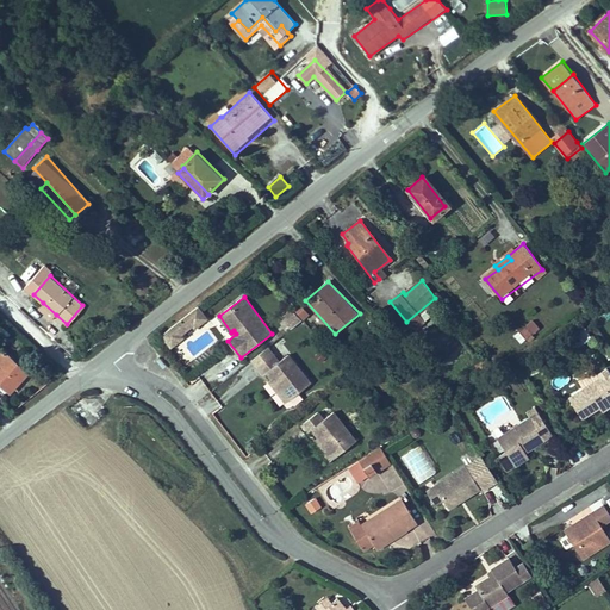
[(50,321),(56,315),(43,303),(38,309),(50,321)]
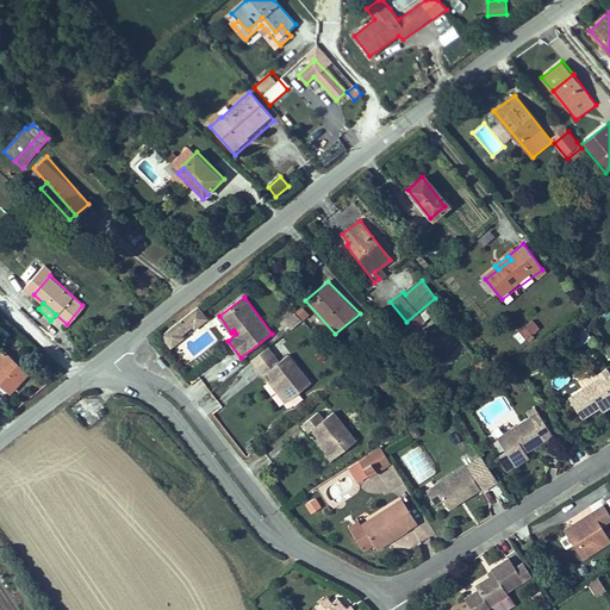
[(293,310),(303,321),(310,315),(299,304),(293,310)]
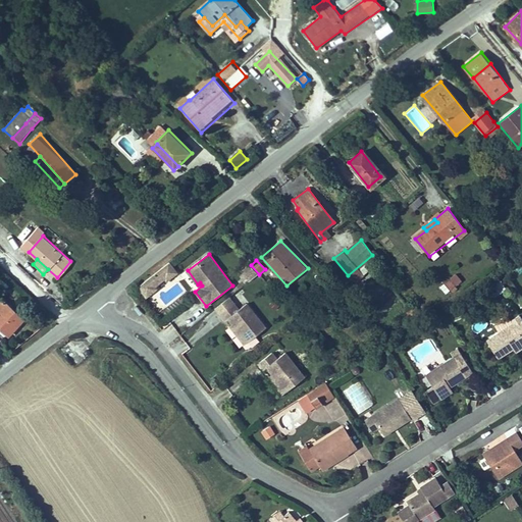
[(176,273),(169,263),(156,272),(162,280),(164,278),(169,278),(176,273)]
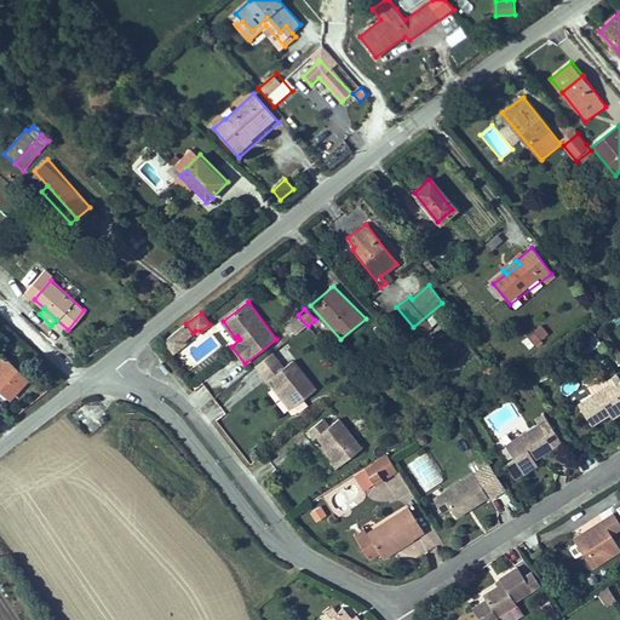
[(296,333),(305,326),(297,314),(286,321),(296,333)]
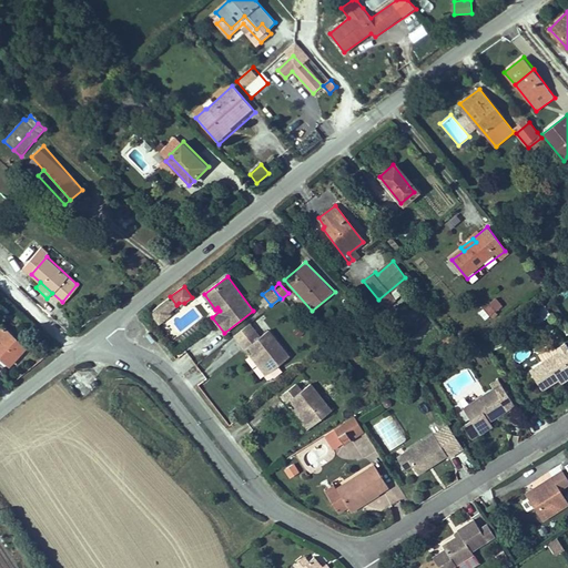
[(168,311),(176,305),(170,296),(151,312),(159,322),(168,316),(168,311)]
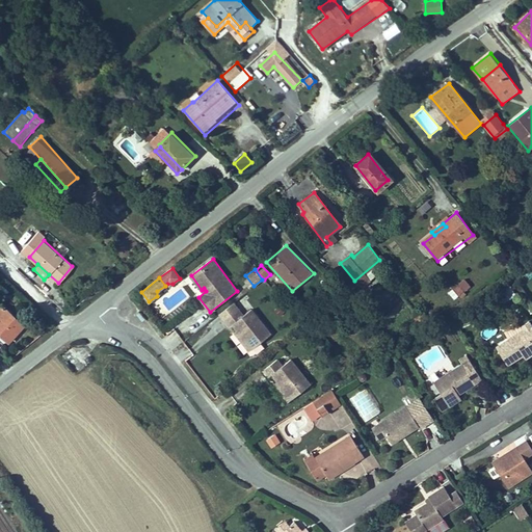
[(447,293),(454,301),(471,288),(464,280),(447,293)]
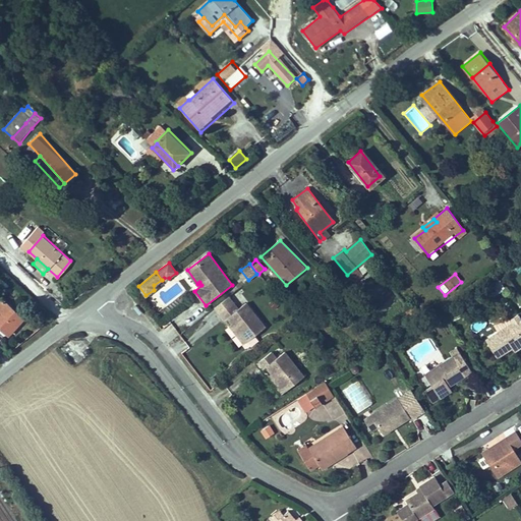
[(491,287),(497,295),(506,290),(501,282),(491,287)]
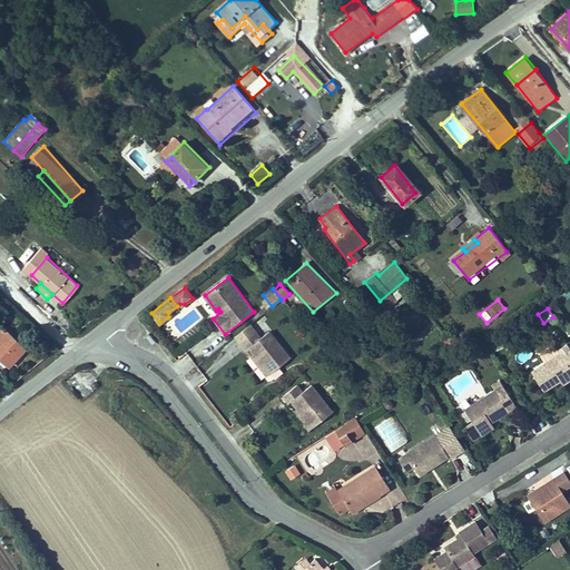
[(251,325),(235,336),(246,350),(251,346),(256,353),(272,373),(292,357),(271,331),(261,337),(251,325)]
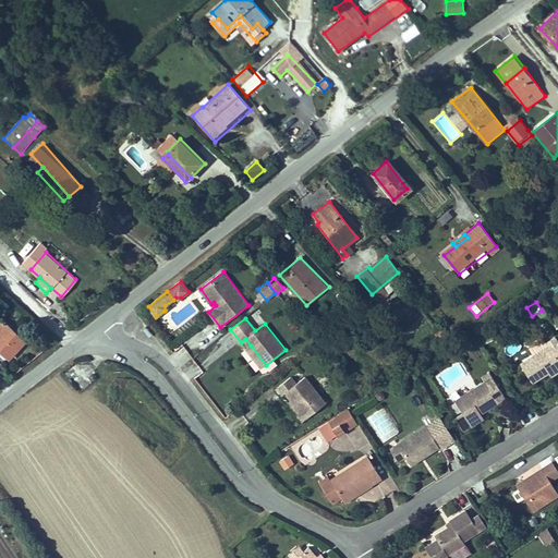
[(0,352),(10,361),(24,342),(0,319),(0,352)]
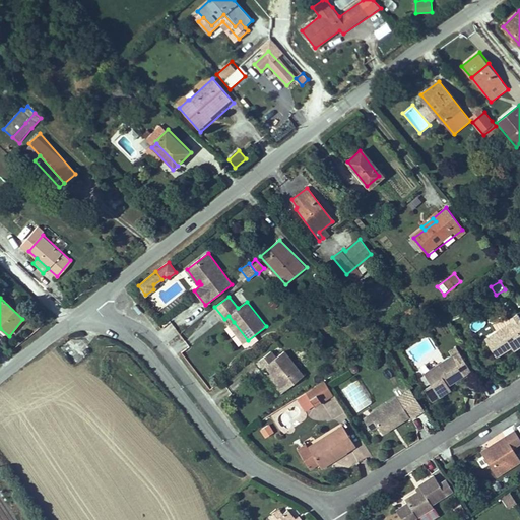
[(519,321),(517,316),(508,321),(505,317),(492,325),(496,332),(486,338),(498,358),(510,349),(519,343),(519,321)]
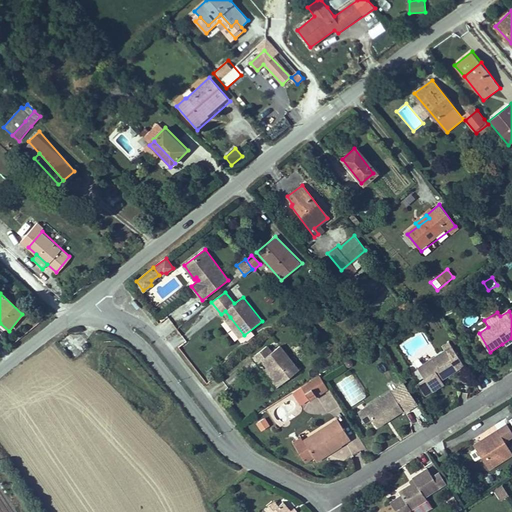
[(240,338),(244,335),(230,317),(226,320),(240,338)]
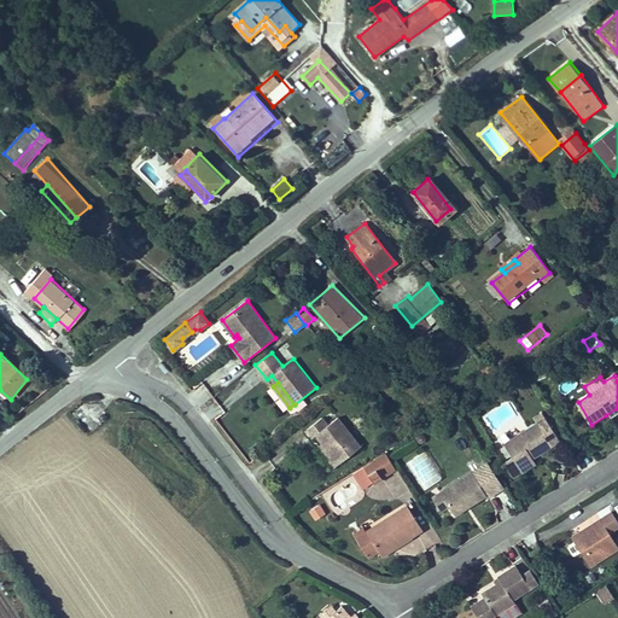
[(617,415),(617,408),(606,415),(610,421),(617,415)]
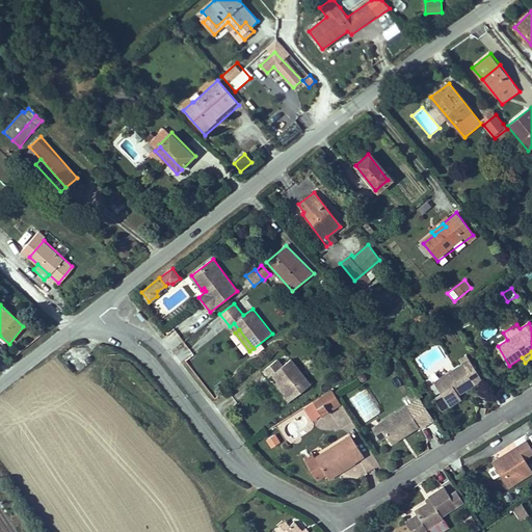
[(277,360),(263,370),(269,377),(272,374),(277,380),(292,399),(311,384),(291,358),(283,366),(277,360)]
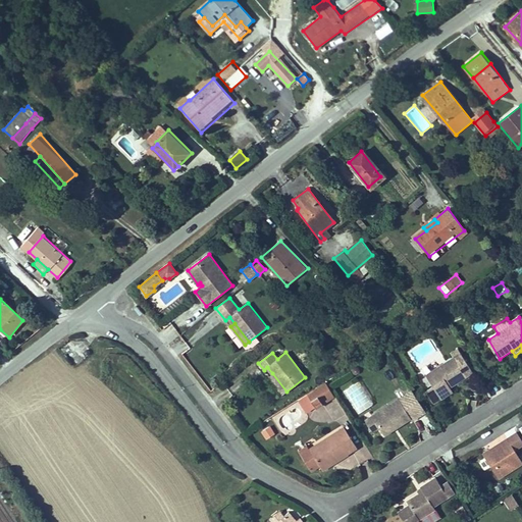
[(472,369),(464,356),(457,360),(455,357),(426,374),(438,396),(451,387),(447,380),(454,376),(459,385),(469,379),(466,373),(472,369)]
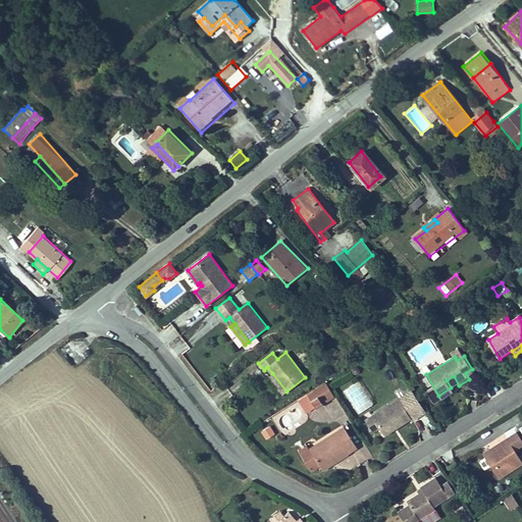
[(282,395),(286,392),(272,373),(268,376),(282,395)]
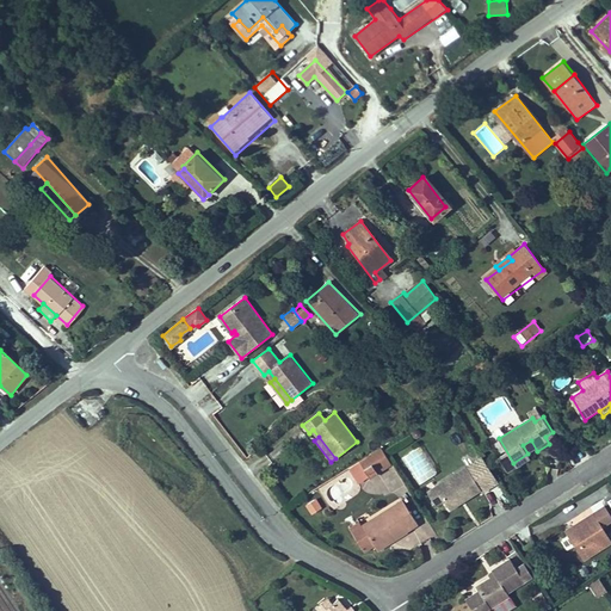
[(423,445),(401,458),(418,486),(439,473),(423,445)]
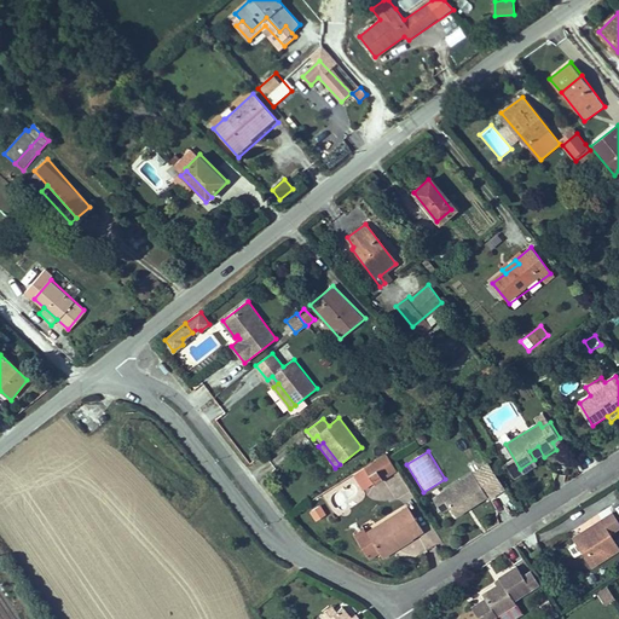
[(395,470),(386,455),(364,468),(375,485),(395,470)]
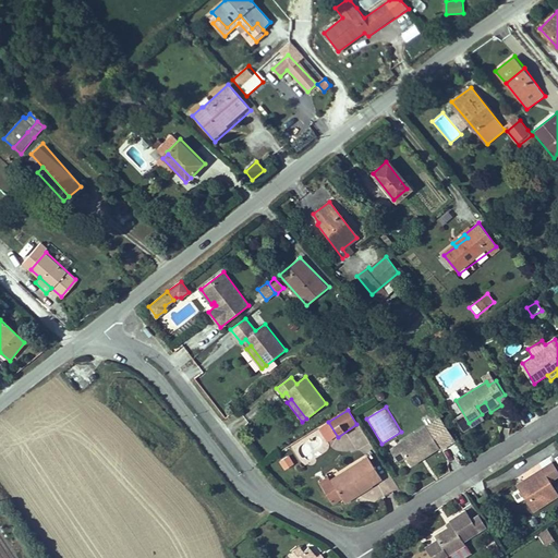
[(485,420),(482,414),(469,423),(473,427),(485,420)]
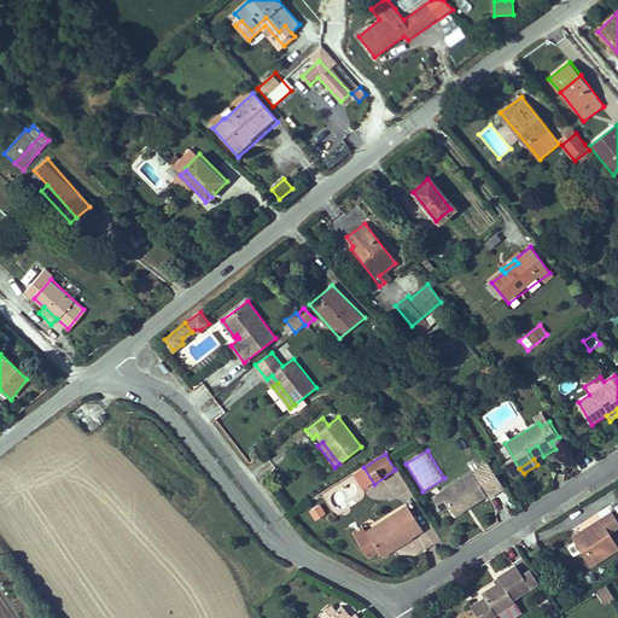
[(499,495),(487,477),(478,482),(473,474),(433,499),(442,512),(452,507),(455,514),(487,495),(489,500),(499,495)]
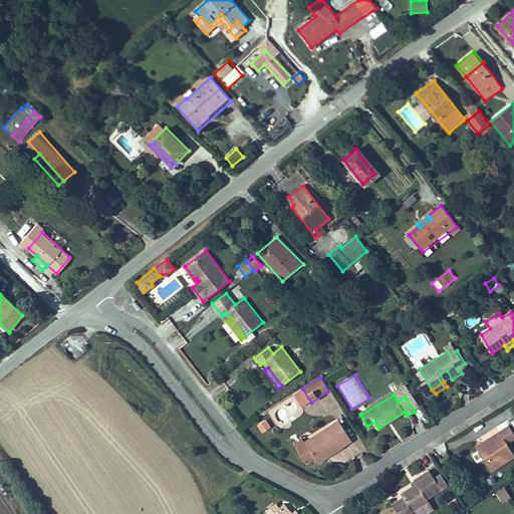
[(268,421),(257,424),(260,433),(271,430),(268,421)]
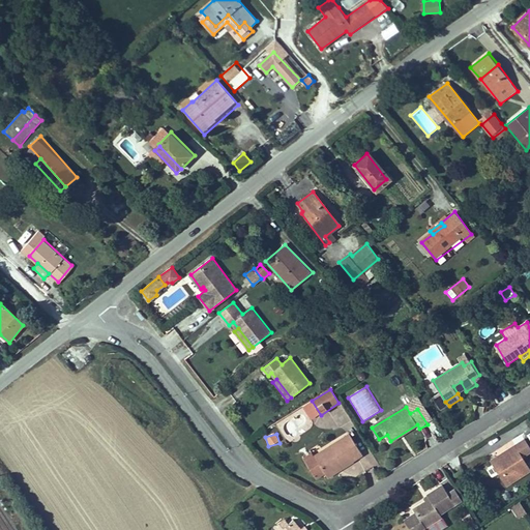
[(361,455),(348,434),(311,455),(321,472),(330,467),(331,469),(351,458),(353,461),(361,455)]
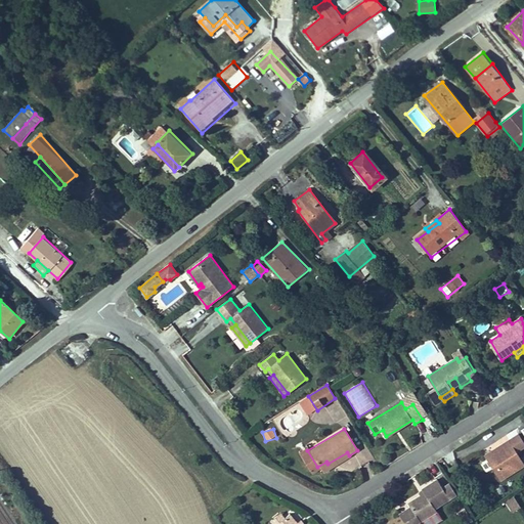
[(523,446),(523,443),(517,433),(507,440),(515,452),(523,446)]
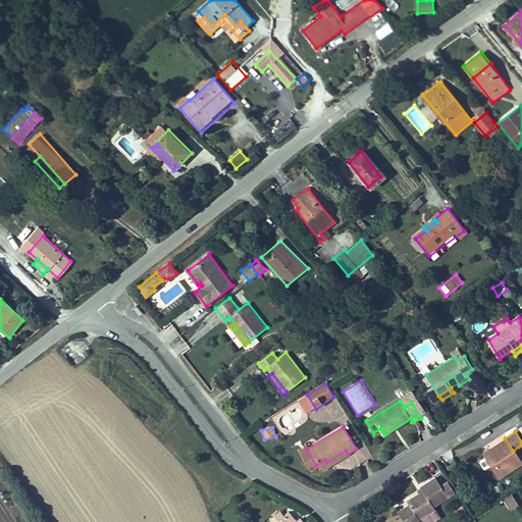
[(513,451),(505,438),(481,453),(497,477),(520,462),(513,451)]
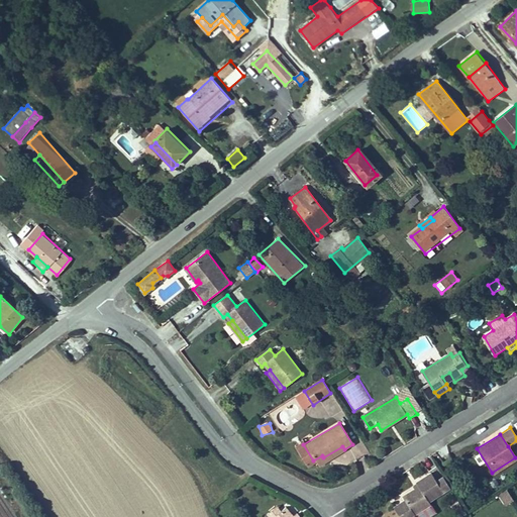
[(313,460),(303,444),(301,441),(294,445),(305,464),(313,460)]
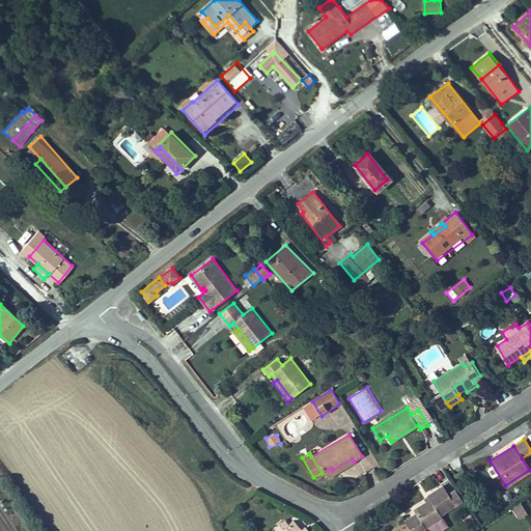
[(354,462),(352,458),(332,470),(331,468),(322,473),(325,478),(354,462)]
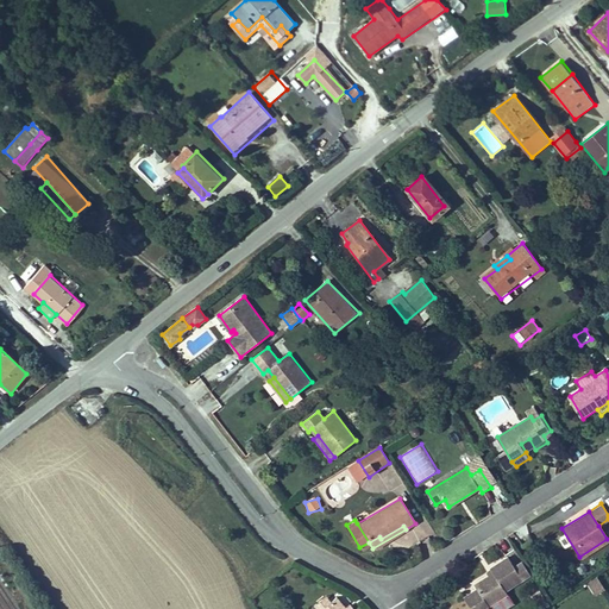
[(521,578),(508,558),(491,569),(494,572),(476,584),(478,588),(464,597),(471,608),(485,608),(490,607),(488,604),(507,592),(504,589),(521,578)]
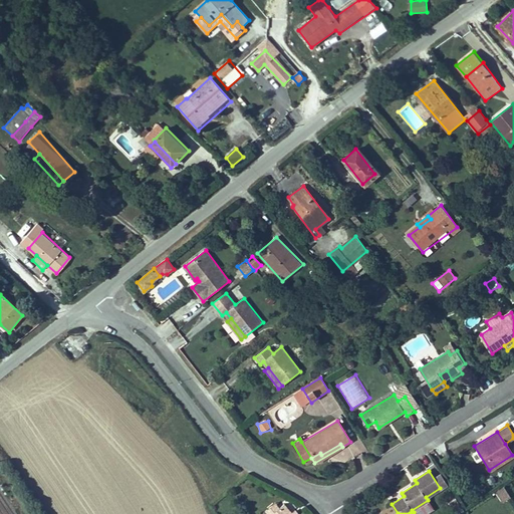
[(504,487),(495,493),(502,504),(511,499),(504,487)]
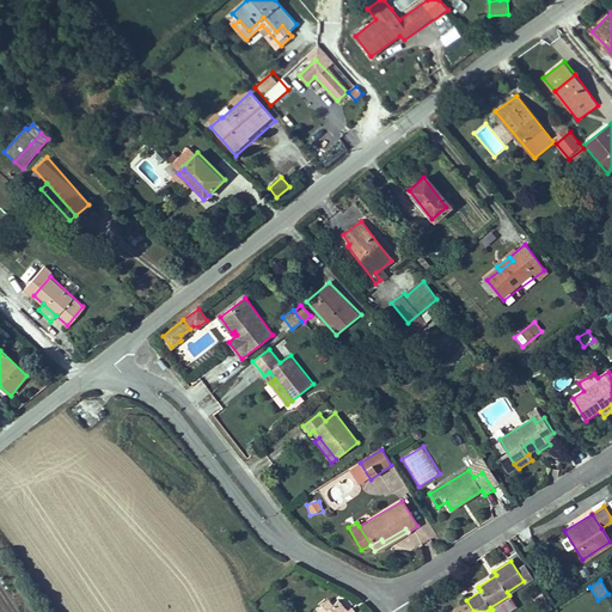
[(342,598),(338,600),(347,611),(353,611),(342,598)]
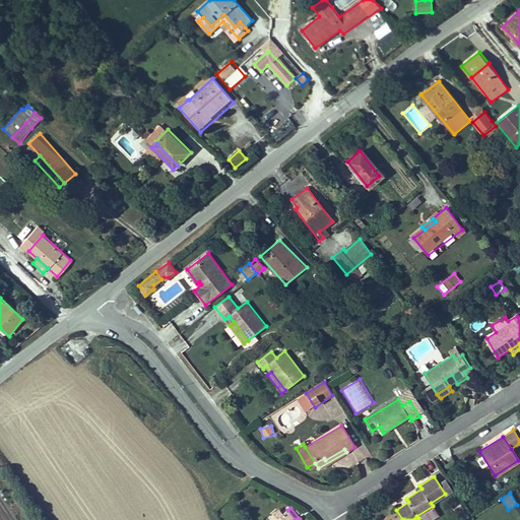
[(270,519),(273,519),(281,515),(276,509),(267,516),(270,519)]
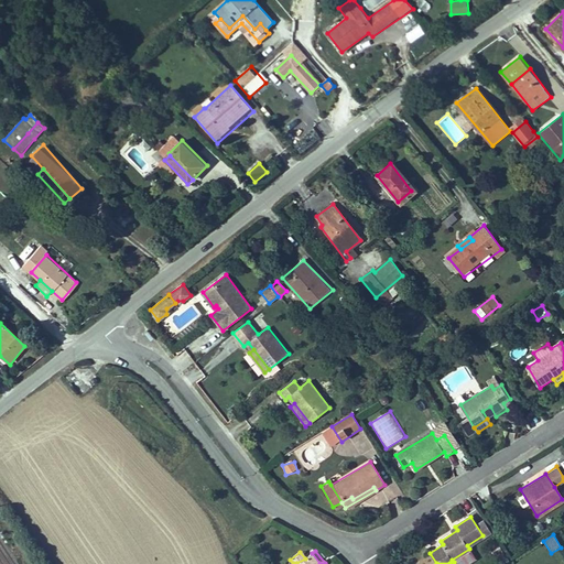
[(320,563),(312,553),(305,559),(296,563),(320,563)]
